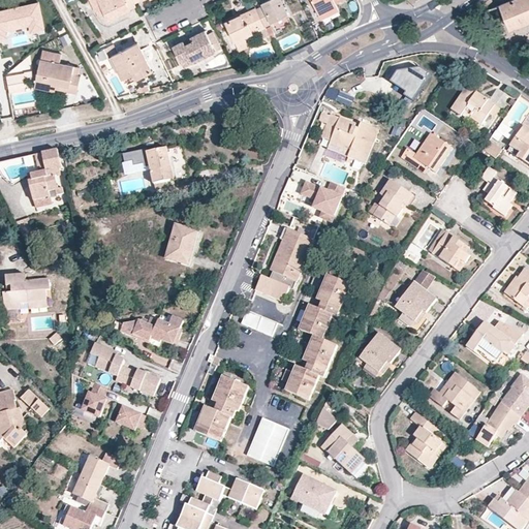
[(129,8),(136,5),(135,3),(133,0),(91,0),(96,10),(102,7),(109,20),(130,10),(129,8)]
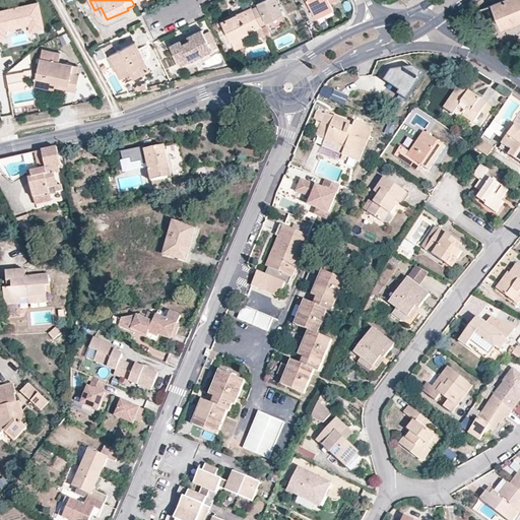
[(258,6),(252,9),(260,25),(283,14),(275,0),(262,0),(256,3),(258,6)]
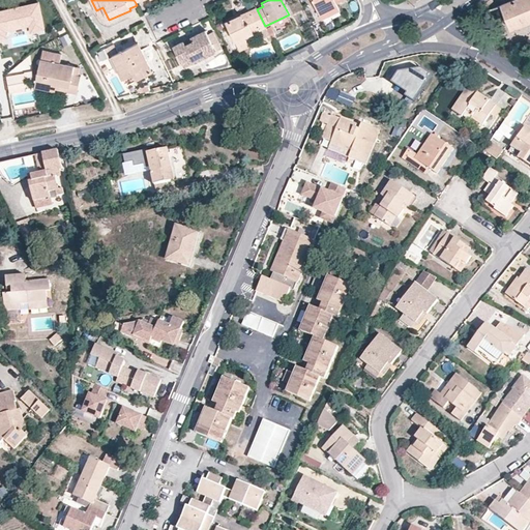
[(311,0),(319,15),(328,9),(330,15),(340,10),(335,4),(333,0),(311,0)]
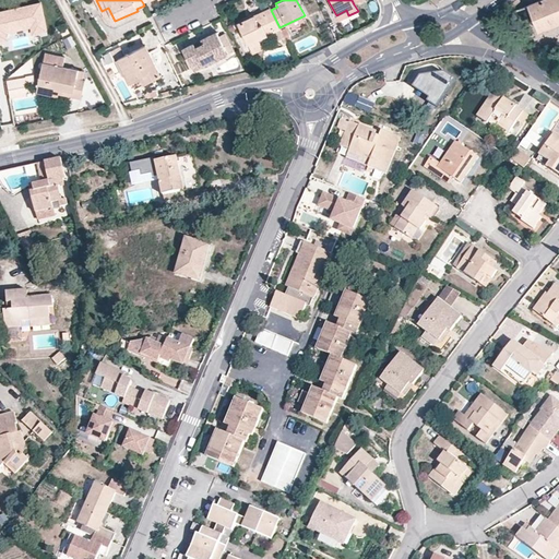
[(558,0),(544,0),(528,7),(538,31),(558,22),(558,0)]
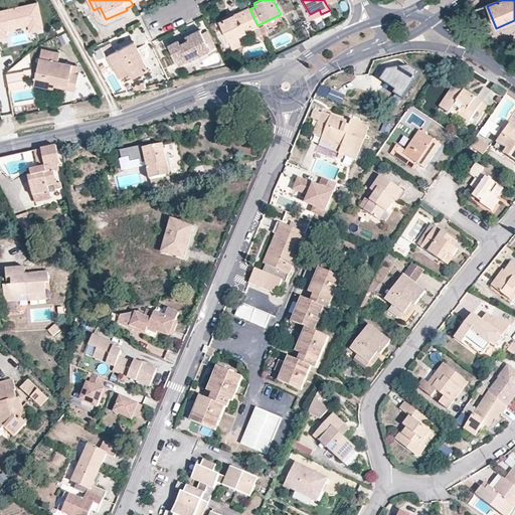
[(38,3),(0,10),(0,39),(7,38),(6,31),(27,27),(29,33),(44,30),(38,3)]
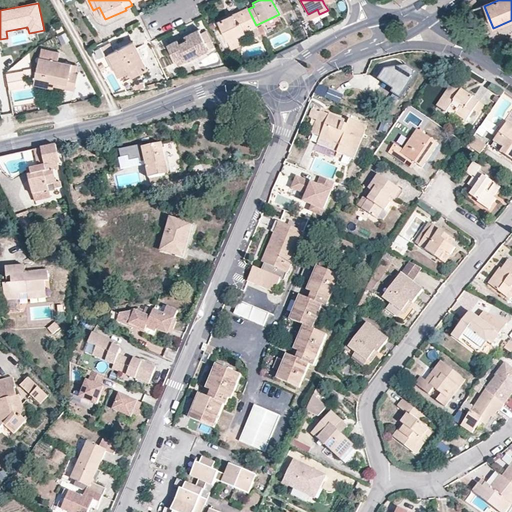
[(248,9),(248,7),(217,22),(227,40),(237,36),(253,28),(254,31),(258,29),(256,25),(248,9)]
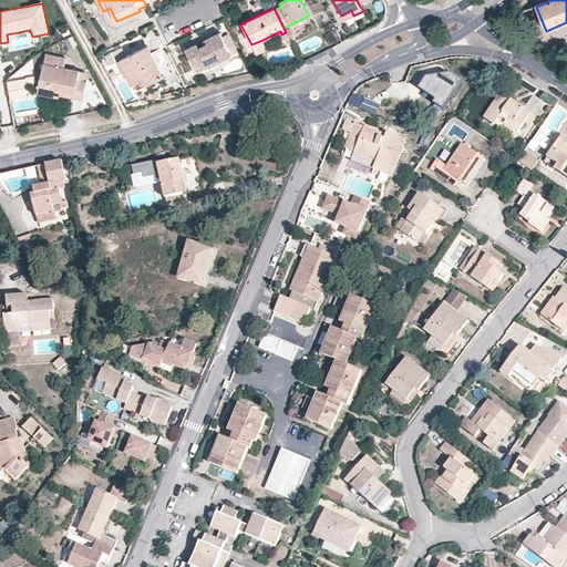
[(351,10),(341,16),(343,21),(353,16),(351,10)]
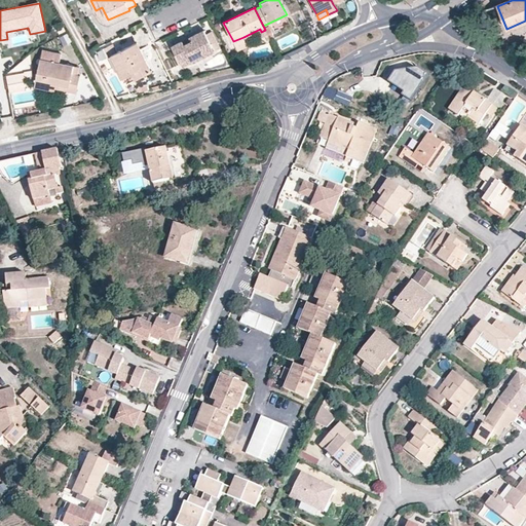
[(184,44),(182,41),(172,46),(183,67),(220,48),(217,40),(211,43),(204,30),(189,38),(191,41),(184,44)]
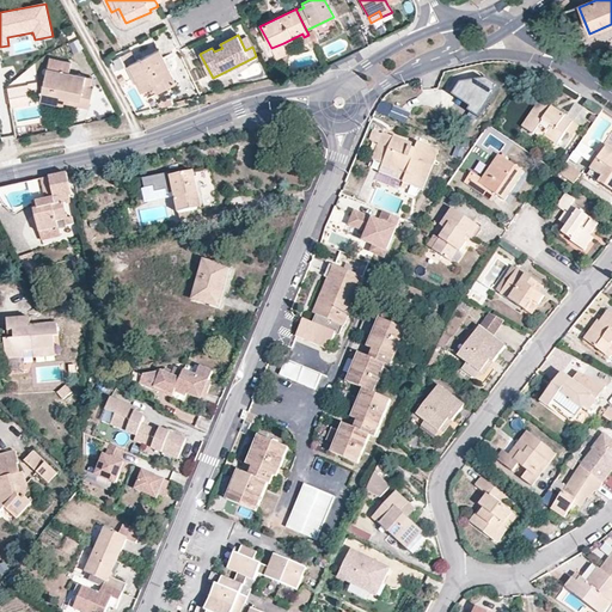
[(289,54),(283,43),(271,48),(276,60),(289,54)]
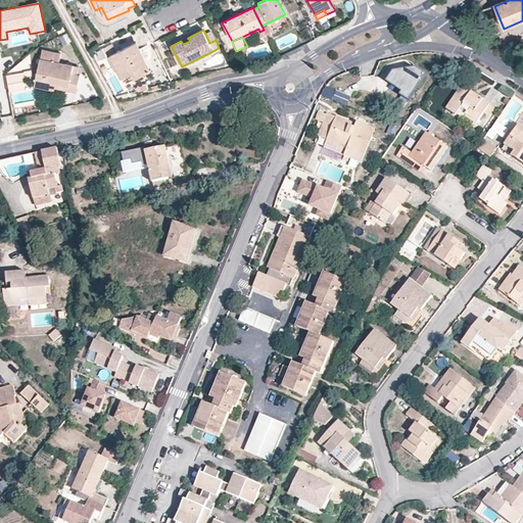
[(110,55),(122,78),(132,74),(134,79),(150,70),(136,43),(110,55)]
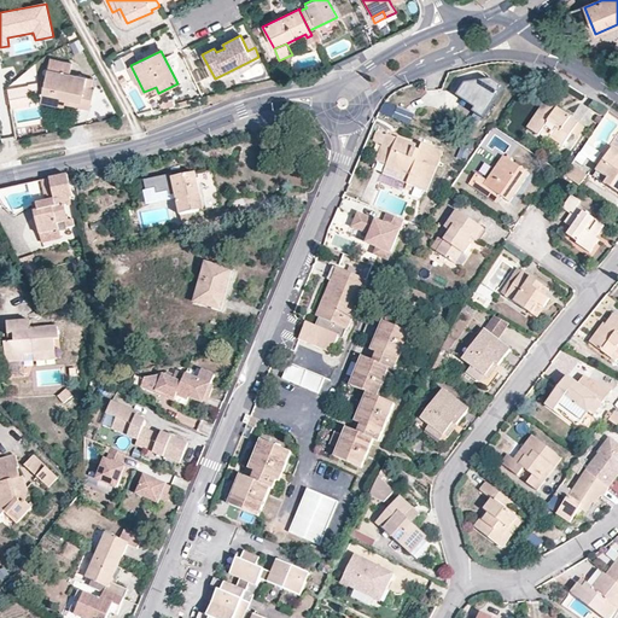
[(48,69),(44,93),(71,99),(70,104),(91,108),(94,88),(86,86),(87,77),(48,69)]
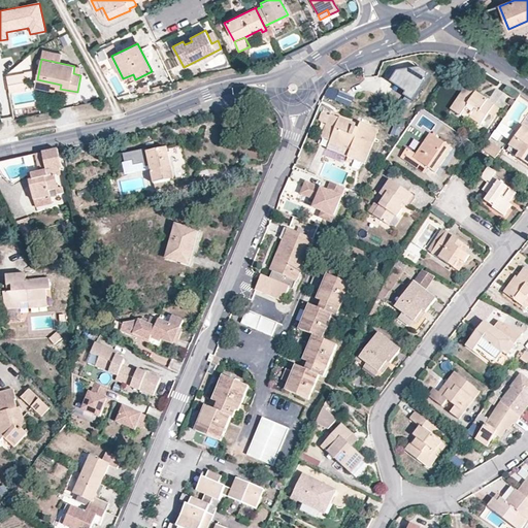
[(418,66),(396,70),(390,79),(405,91),(403,93),(413,100),(430,74),(418,66)]
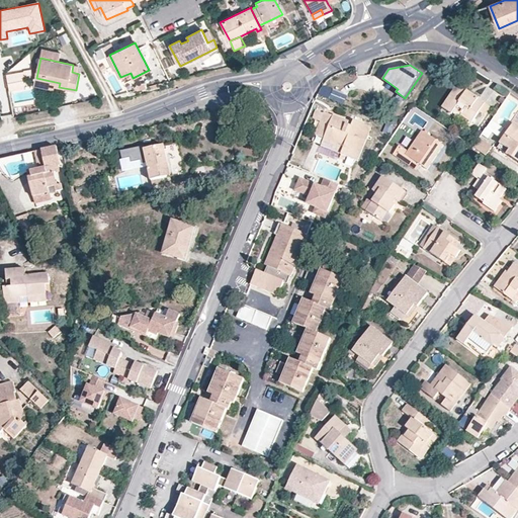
[(25,72),(8,75),(10,89),(24,87),(22,76),(25,75),(25,72)]
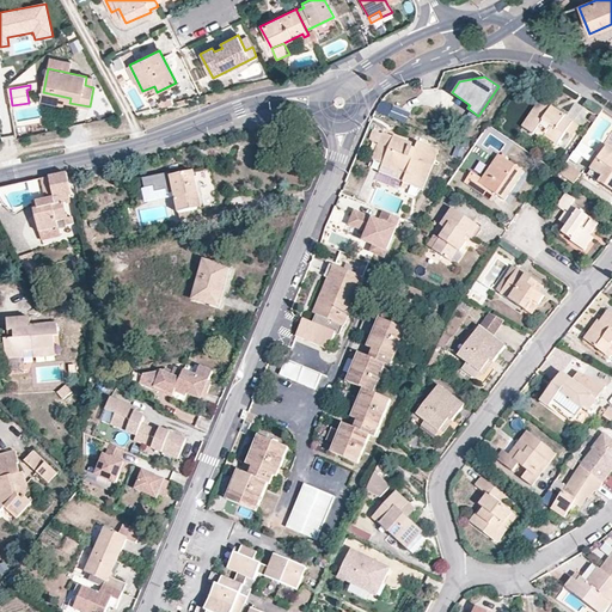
[(154,86),(142,91),(146,98),(157,92),(154,86)]
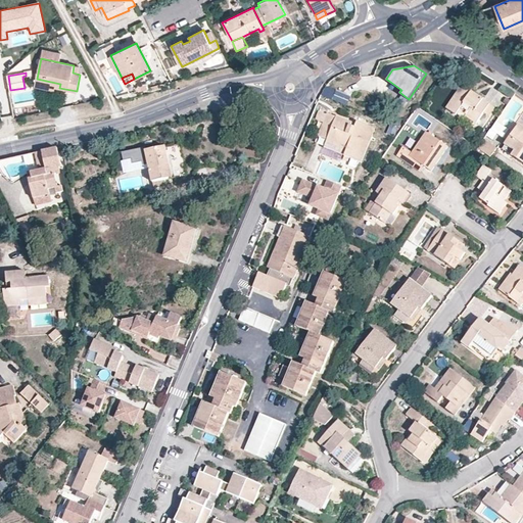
[(60,84),(37,79),(37,83),(59,88),(60,84)]
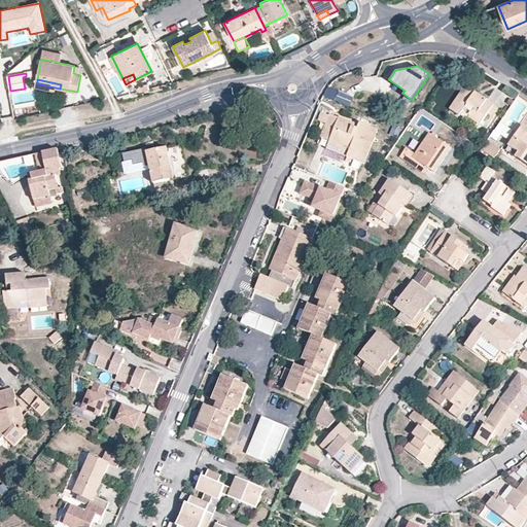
[(350,106),(354,97),(328,86),(324,97),(350,106)]
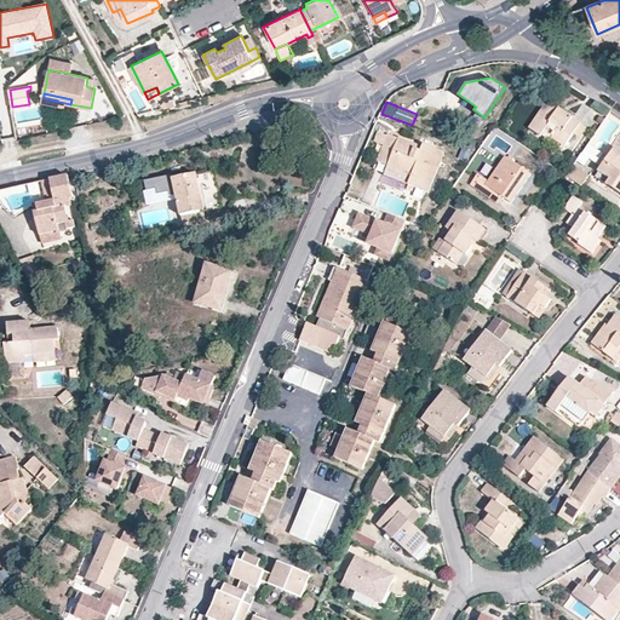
[(586,130),(547,103),(529,130),(541,138),(544,133),(564,148),(573,135),(580,139),(586,130)]
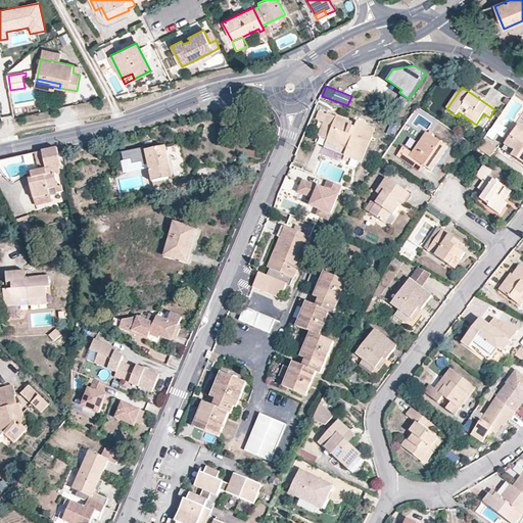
[(316,120),(324,123),(328,114),(319,111),(316,120)]
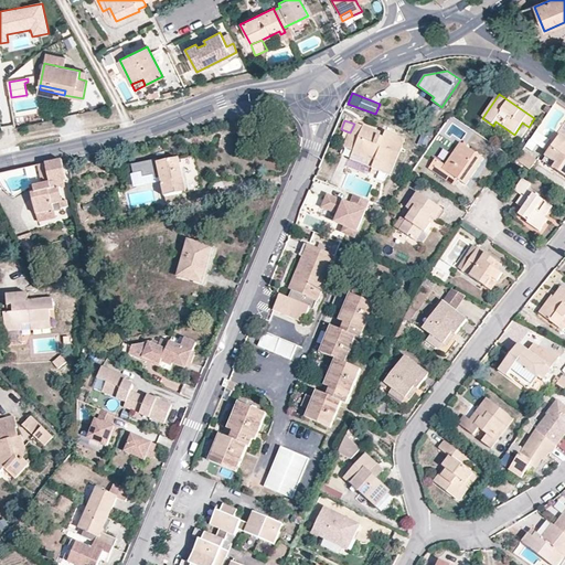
[(353,151),(363,126),(354,123),(354,124),(350,132),(343,148),(353,151)]
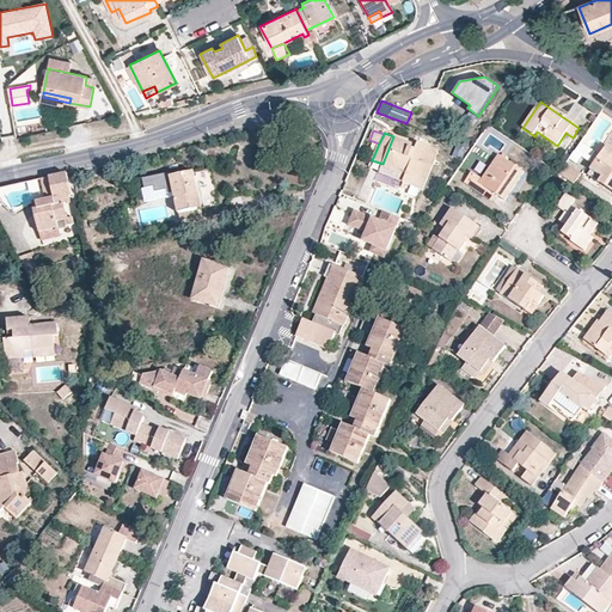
[(418,144),(417,146),(416,151),(409,147),(410,144),(393,136),(383,164),(407,175),(403,183),(401,188),(407,190),(409,185),(422,191),(439,152),(418,144)]
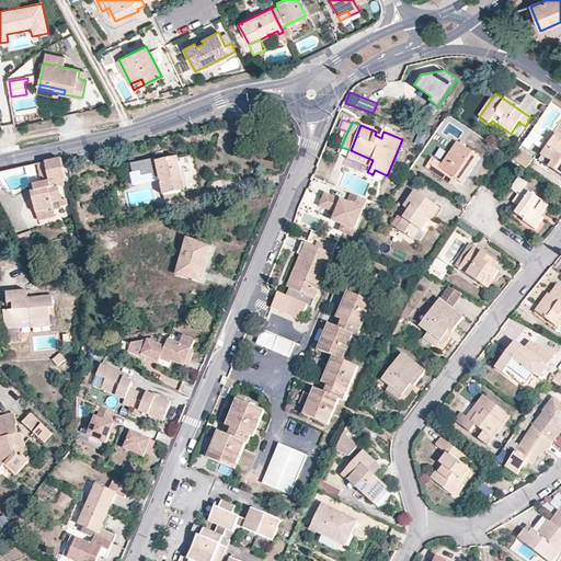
[(535,157),(547,138),(533,129),(521,147),(535,157)]
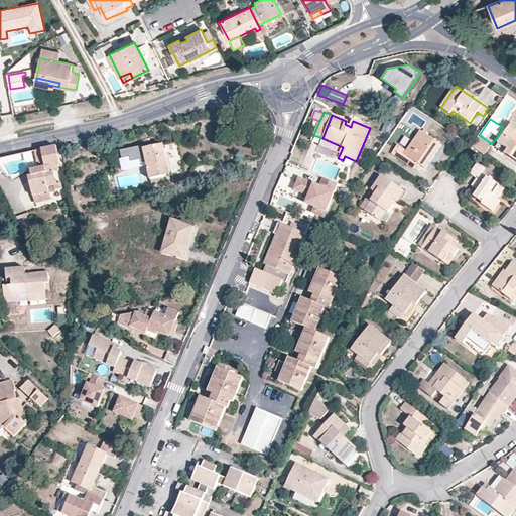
[(515,126),(512,124),(499,143),(508,150),(505,155),(515,161),(515,126)]
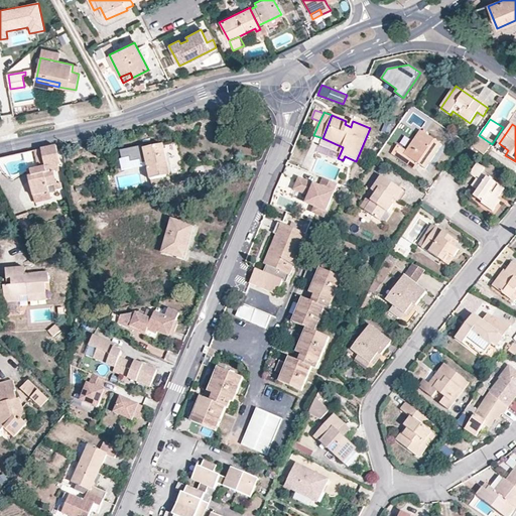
[(391,155),(408,167),(412,161),(418,165),(425,169),(441,145),(421,131),(407,152),(398,145),(391,155)]
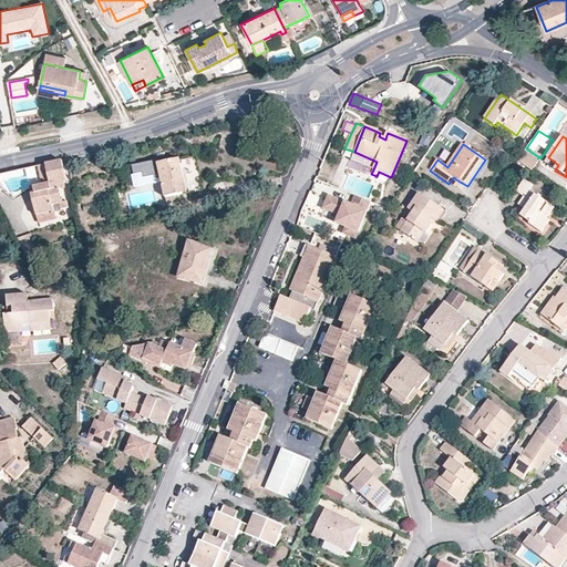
[(351,161),(373,169),(377,162),(354,152),(351,161)]
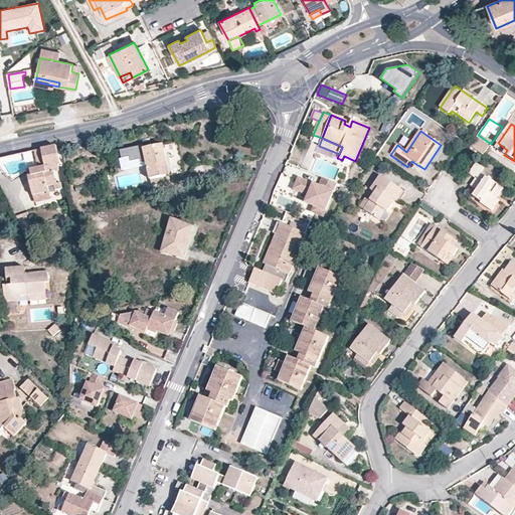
[(489,147),(476,139),(471,147),(483,155),(489,147)]
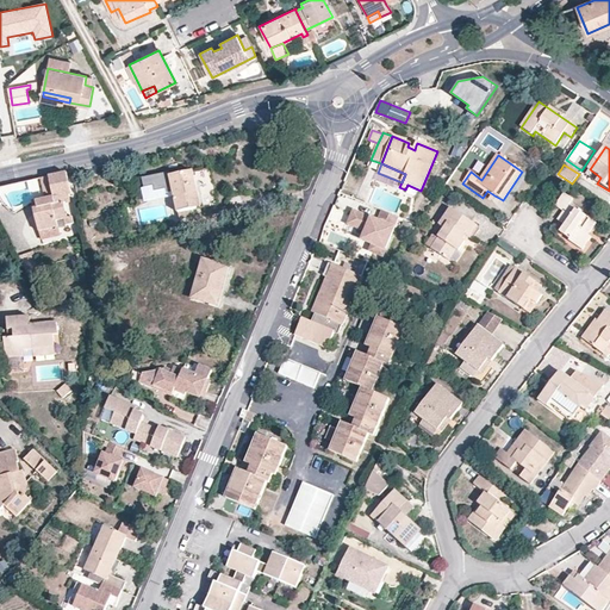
[(195,197),(198,195),(193,172),(170,178),(179,218),(186,217),(185,211),(198,209),(195,197)]
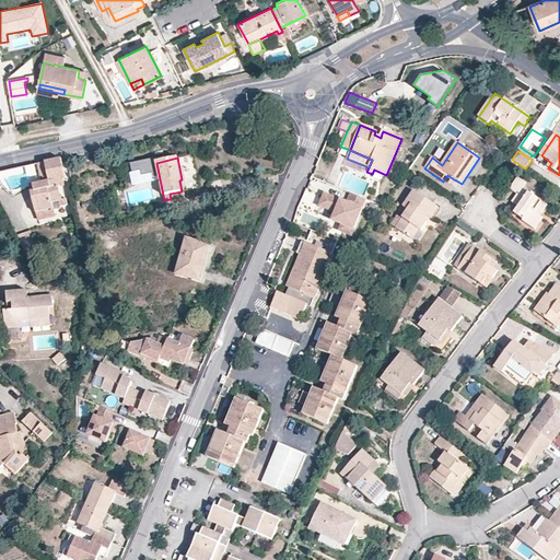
[(66,178),(61,159),(45,162),(47,176),(42,177),(43,184),(33,185),(34,191),(32,191),(36,212),(54,208),(53,202),(62,200),(59,186),(60,186),(59,179),(66,178)]
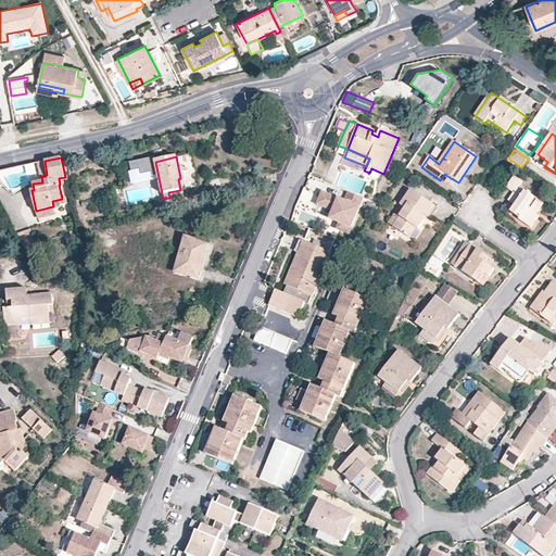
[(133,180),(158,176),(153,158),(129,162),(133,180)]
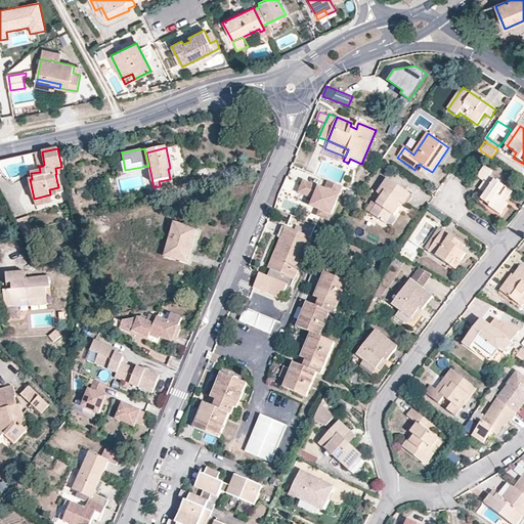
[(419,164),(415,170),(421,174),(425,168),(419,164)]
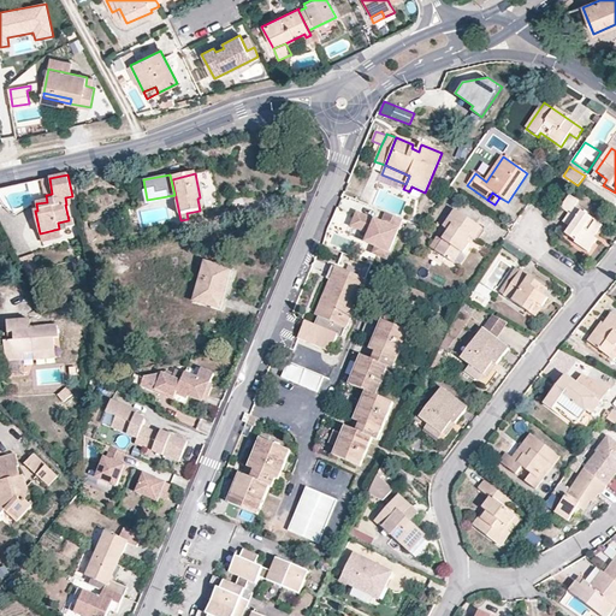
[(579,202),(570,196),(561,209),(568,214),(563,223),(570,227),(566,235),(576,243),(575,246),(586,254),(596,240),(594,238),(602,227),(575,208),(579,202)]
